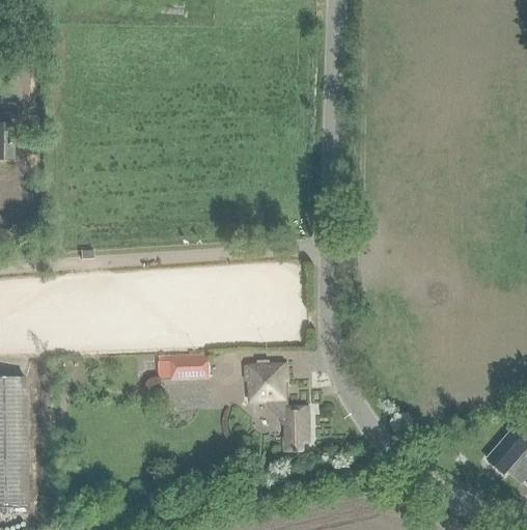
[(157,381),(166,381),(205,379),(205,359),(202,355),(156,357),(157,381)]
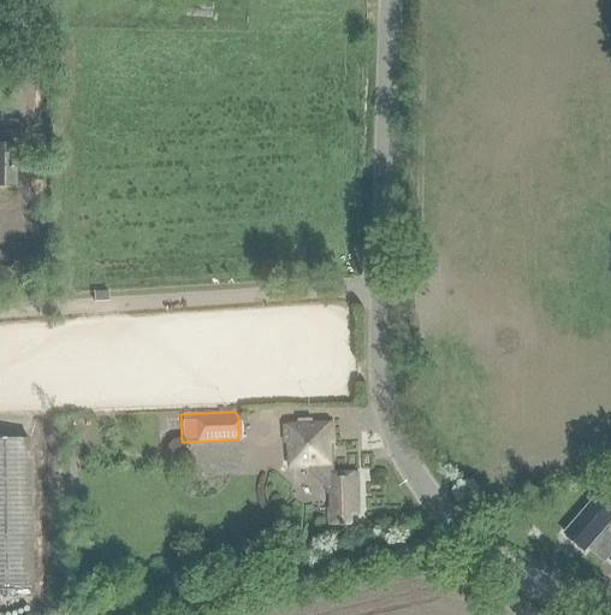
[(320,485),(321,485),(321,492),(325,492),(325,507),(321,507),(322,524),(346,524),(345,514),(353,514),(353,471),(325,472),(325,442),(328,442),(328,421),(279,421),(279,441),(283,441),(283,463),(304,463),(304,469),(320,485)]
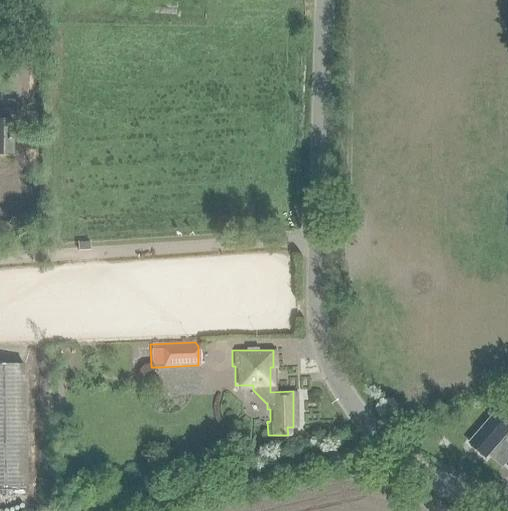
[(0,485),(21,485),(19,365),(0,365),(0,485)]
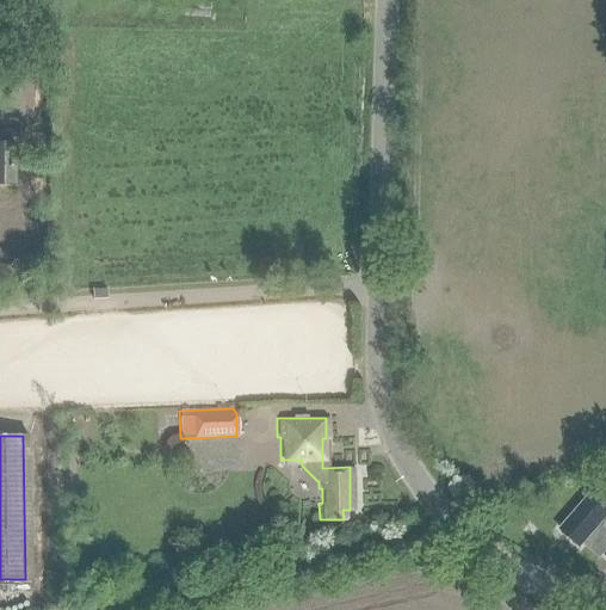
[(603,550),(600,554),(605,559),(605,516),(605,515),(605,512),(605,500),(593,488),(558,528),(577,546),(586,536),(603,550)]
